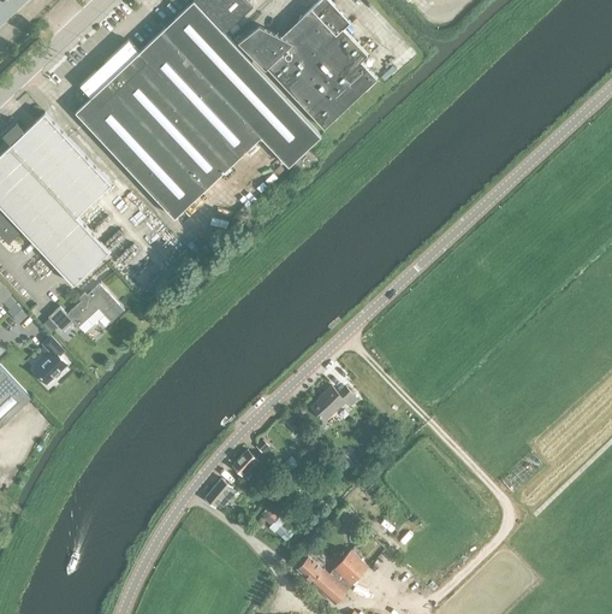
[(192,0),(205,12),(217,0),(192,0)]
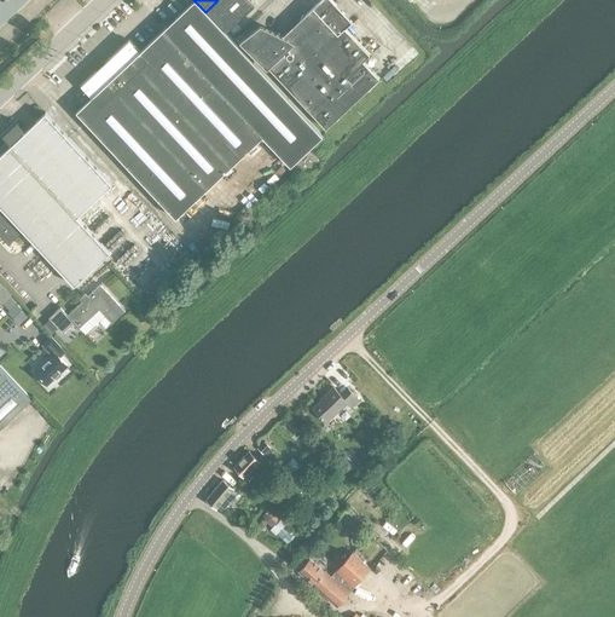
[(218,0),(206,12),(225,34),(253,7),(245,0),(218,0)]
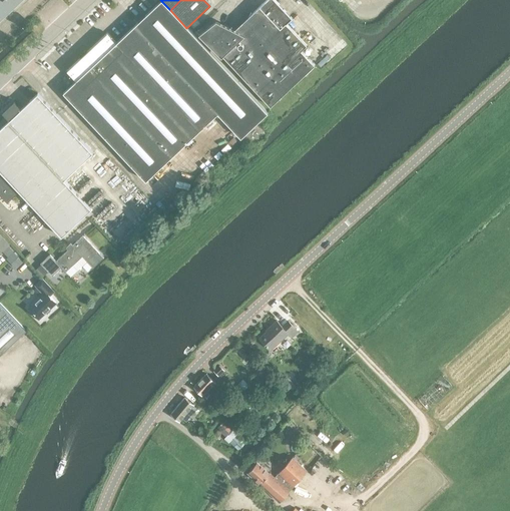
[(204,32),(201,36),(220,57),(269,108),(277,101),(276,100),(305,73),(306,74),(313,67),(300,53),(306,47),(285,25),(291,20),(272,0),(267,0),(249,16),(248,16),(249,14),(237,36),(214,24),(211,27),(209,24),(203,29),(204,32)]
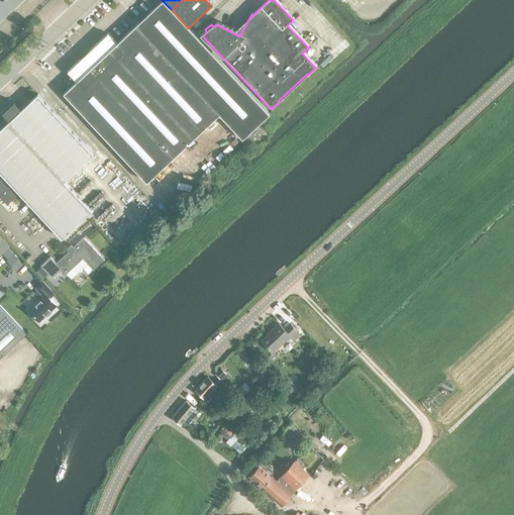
[(75,83),(62,95),(144,184),(173,158),(196,183),(204,175),(268,116),(162,2),(115,45),(106,35),(66,73),(75,83)]
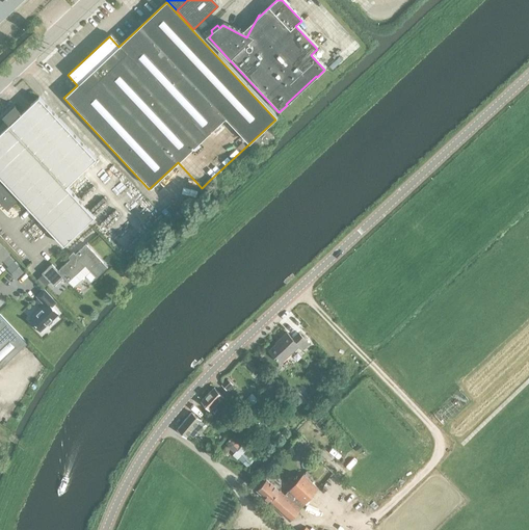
[(0,203),(5,209),(17,199),(61,246),(91,217),(64,187),(95,159),(37,98),(20,114),(12,106),(1,117),(8,126),(0,133),(0,203)]
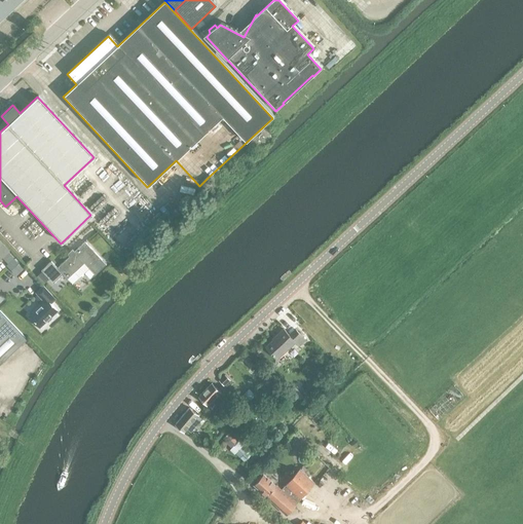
[(50,285),(61,275),(64,279),(71,272),(77,278),(86,269),(92,275),(103,265),(82,242),(72,253),(69,250),(64,255),(67,257),(54,268),(48,262),(38,271),(50,285)]
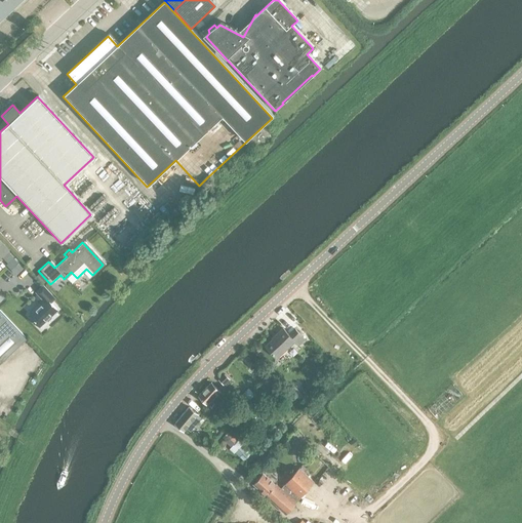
[(36,328),(54,311),(47,304),(51,300),(40,287),(33,293),(42,303),(27,317),(36,328)]
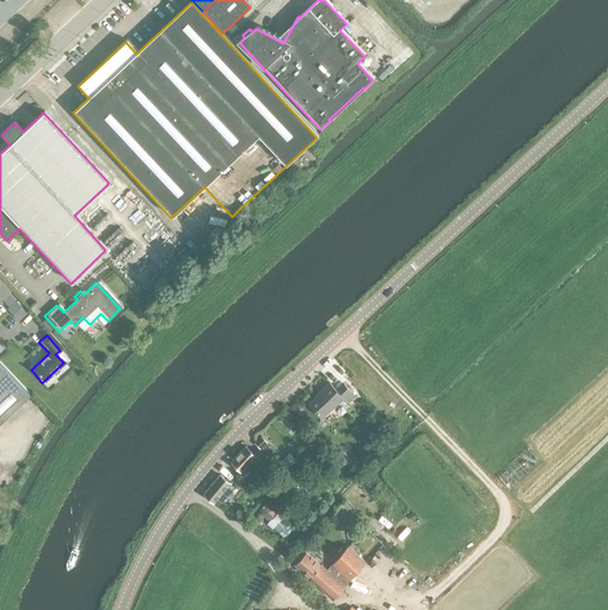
[(0,384),(10,376),(0,366),(0,384)]
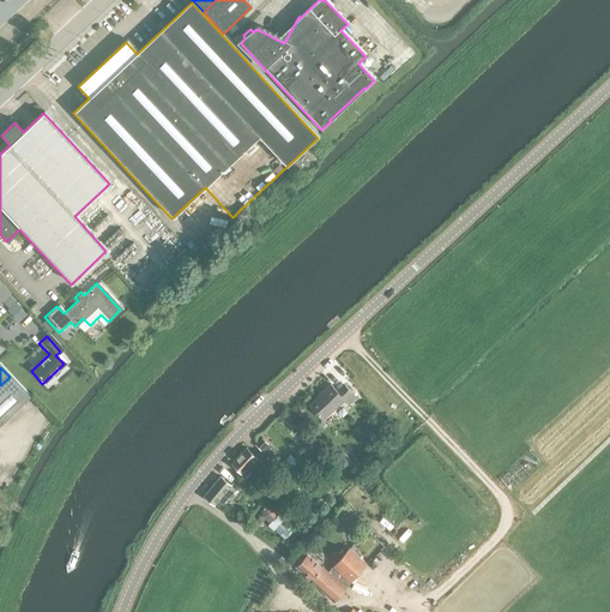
[(0,423),(28,397),(10,377),(0,385),(0,423)]
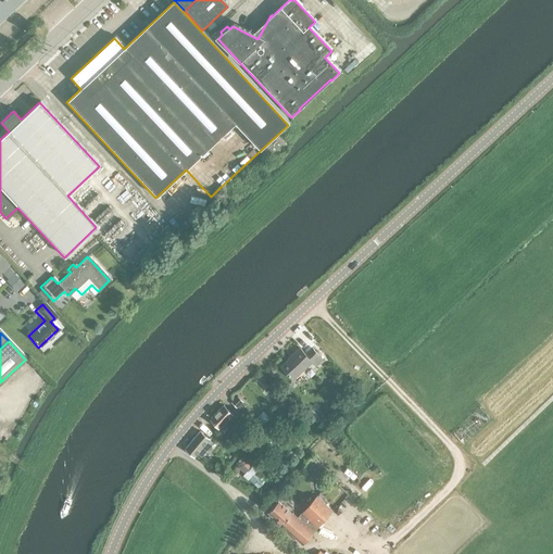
[(313,368),(319,362),(310,352),(303,356),(298,350),(285,362),(286,363),(279,369),(291,381),(310,365),(313,368)]
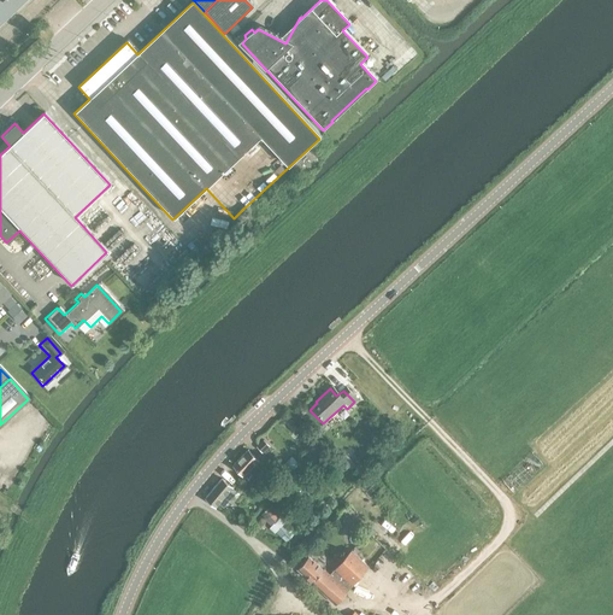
[(263,456),(269,450),(260,440),(253,446),(263,456)]
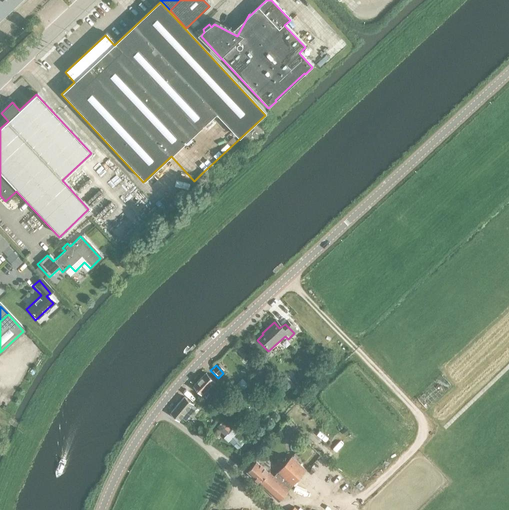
[(202,374),(190,386),(205,401),(212,391),(209,387),(212,384),(202,374)]
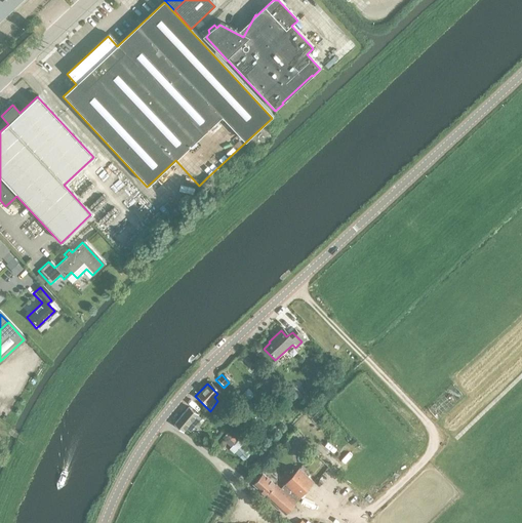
[(228,407),(218,415),(225,421),(234,413),(228,407)]
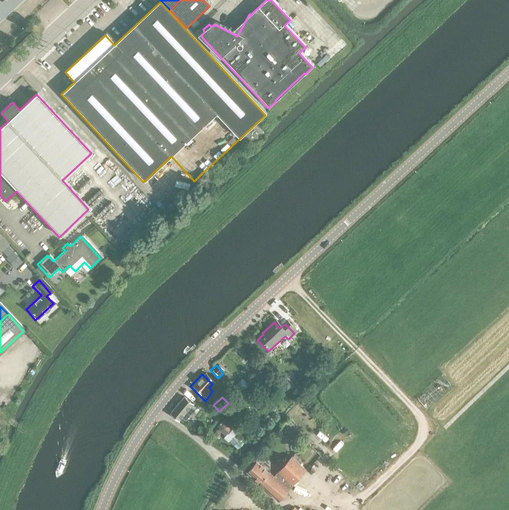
[(177,421),(190,406),(181,399),(168,414),(177,421)]
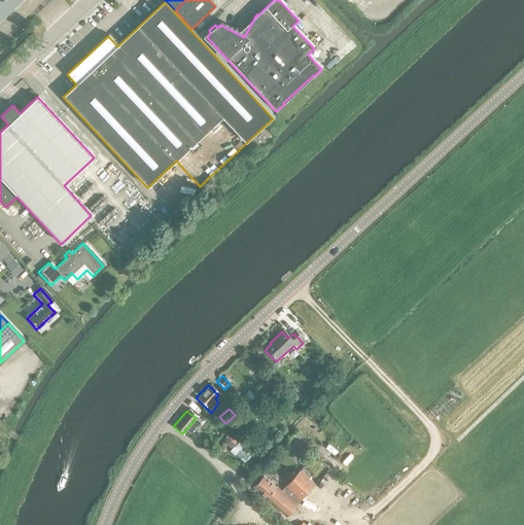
[(233,445),(223,436),(219,442),(229,449),(225,452),(236,460),(243,453),(233,445)]
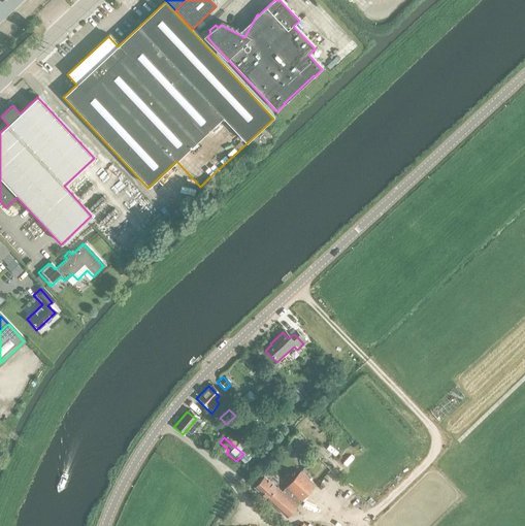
[(303,455),(309,448),(304,442),(298,449),(303,455)]
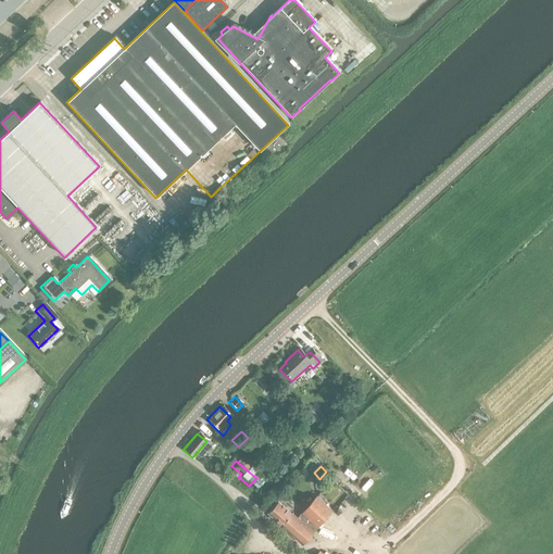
[(300,545),(329,512),(313,498),(294,518),(276,502),(264,515),(300,545)]
